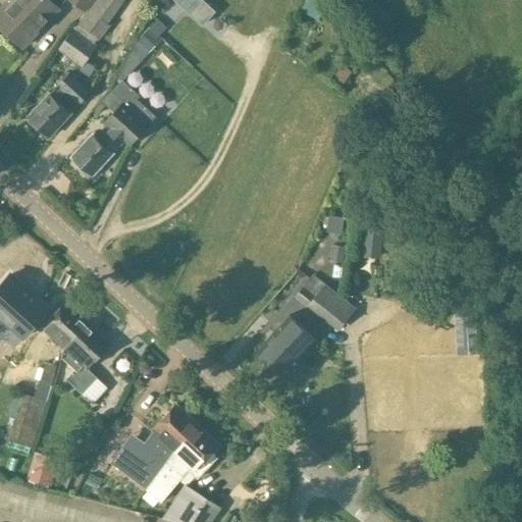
[(16,0),(0,16),(0,27),(21,47),(57,10),(46,0),(16,0)]
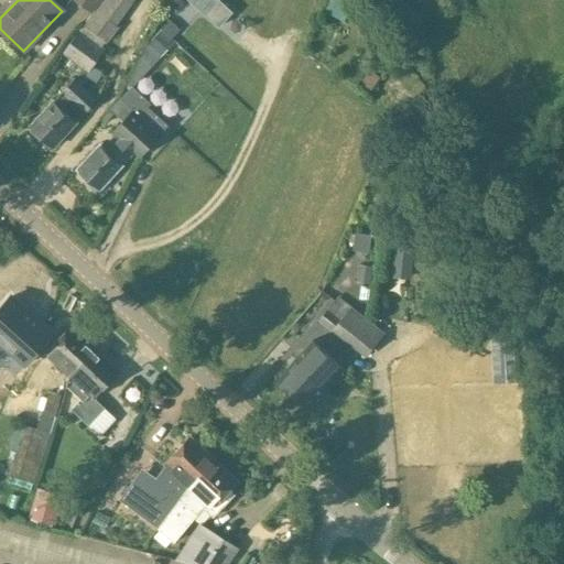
[(101,0),(93,13),(64,55),(89,73),(106,50),(102,47),(106,42),(108,43),(120,28),(118,25),(134,0),(101,0)]
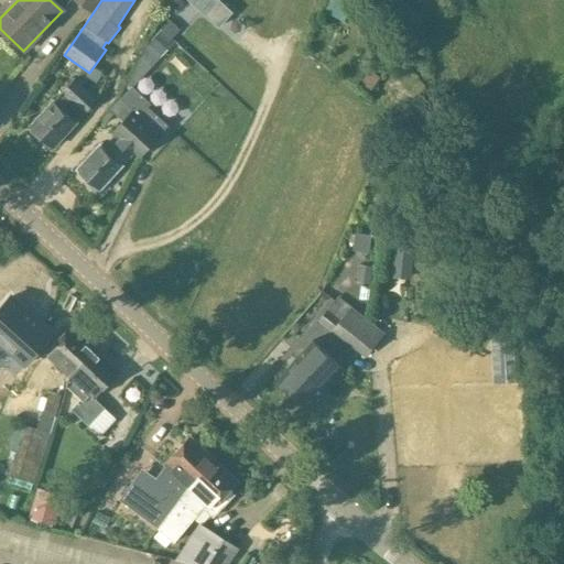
[(73,0),(93,13),(101,0),(73,0)]
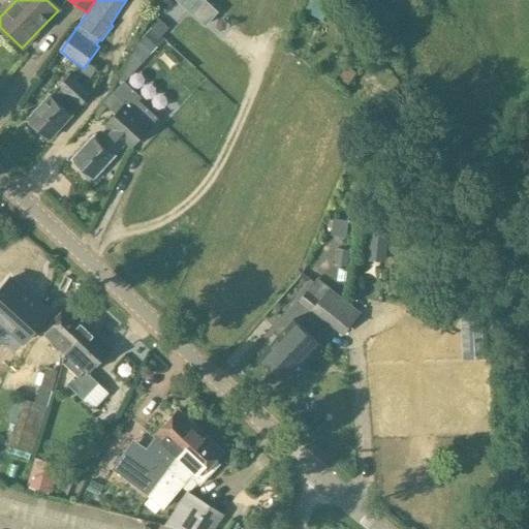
[(206,0),(176,0),(205,26),(218,11),(206,0)]
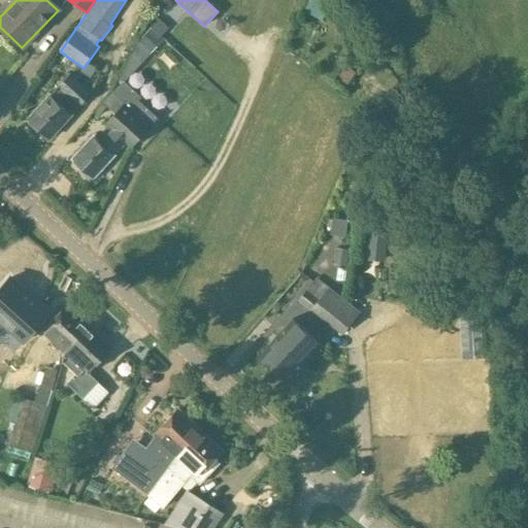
[(311,0),(307,9),(328,19),(336,0),(311,0)]
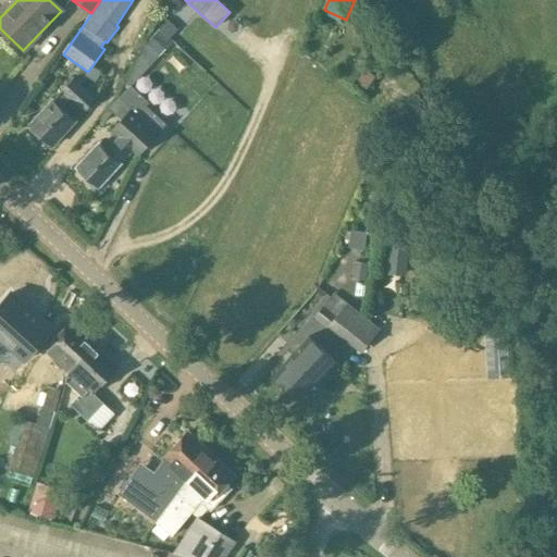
[(169,23),(146,48),(153,56),(170,37),(177,29),(169,23)]
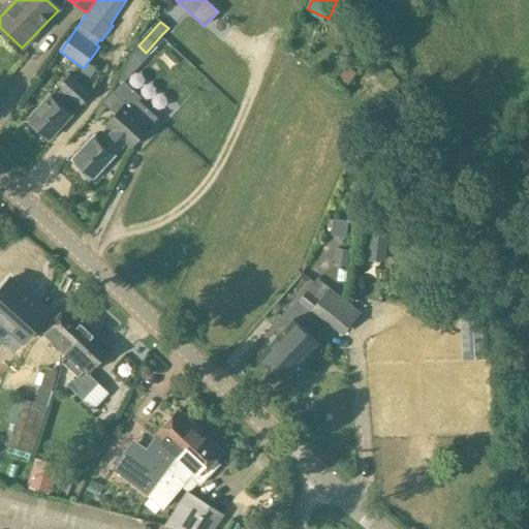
[(51,139),(72,116),(93,94),(69,72),(28,119),(51,139)]
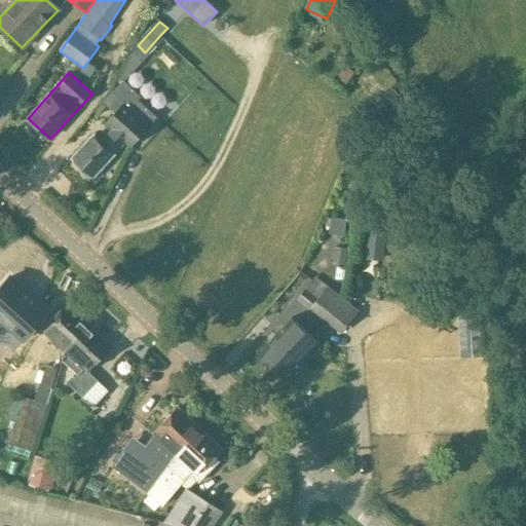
[(92,178),(114,155),(124,144),(130,148),(151,126),(123,103),(104,124),(111,130),(100,143),(92,136),(72,159),(92,178)]
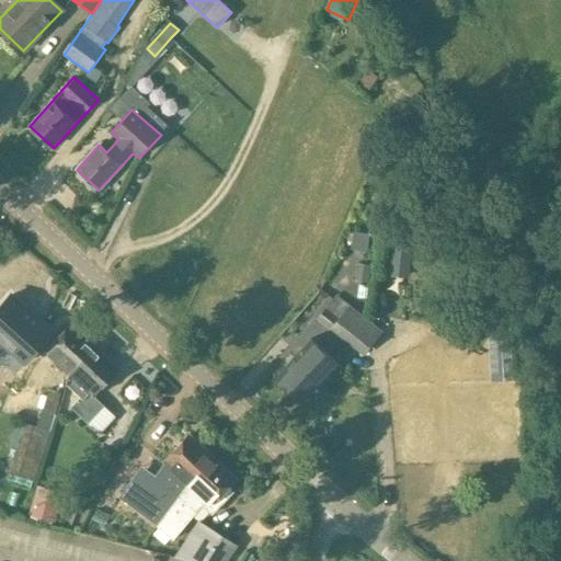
[(368,250),(370,232),(355,231),(353,249),(368,250)]
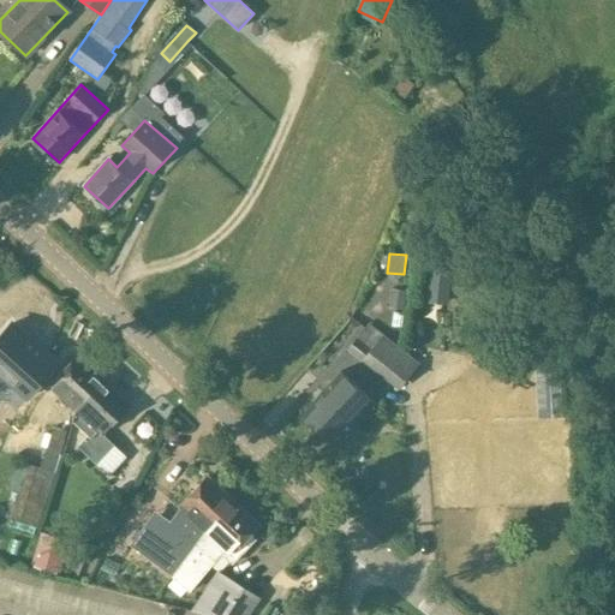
[(430,268),(427,303),(448,305),(453,270),(430,268)]
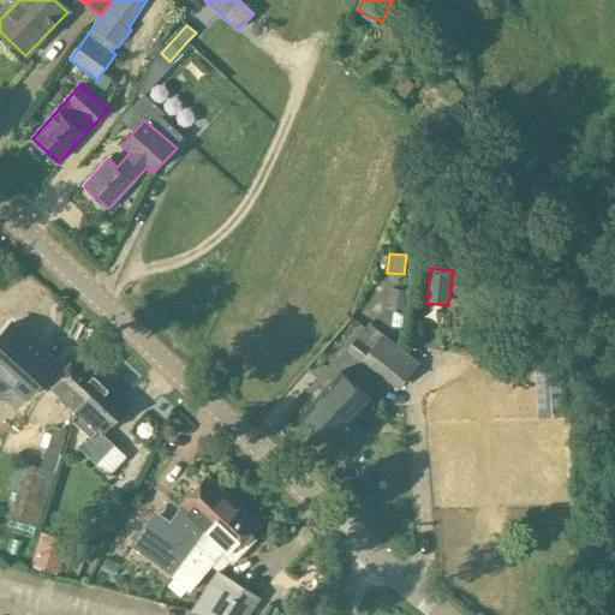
[(405,306),(406,290),(392,288),(390,306),(405,306)]
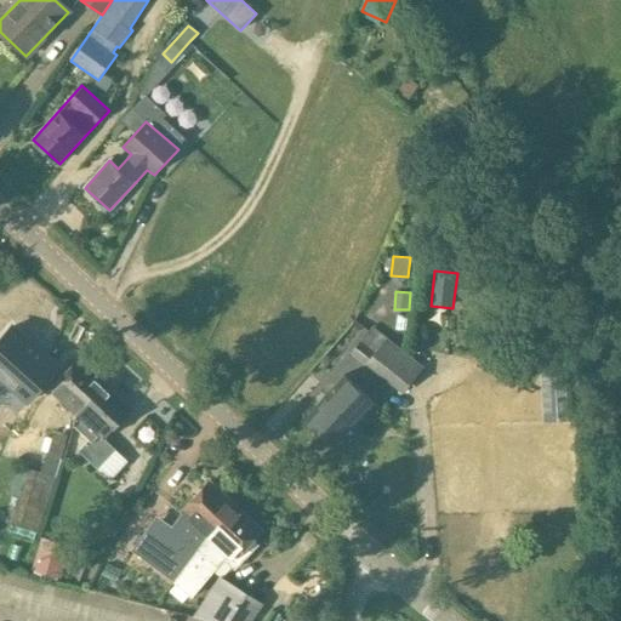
[(372,326),(351,354),(365,366),(366,365),(403,393),(425,368),(387,337),(386,339),(372,326)]
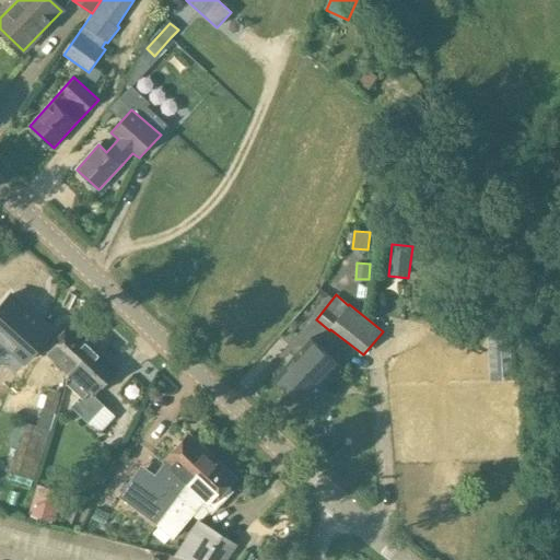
[(13,296),(0,310),(0,338),(28,364),(55,335),(13,296)]
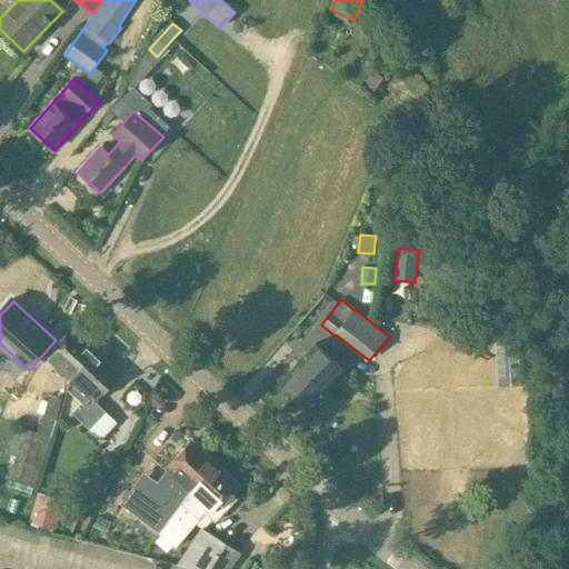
[(522,330),(496,331),(496,345),(505,345),(507,386),(526,385),(522,330)]
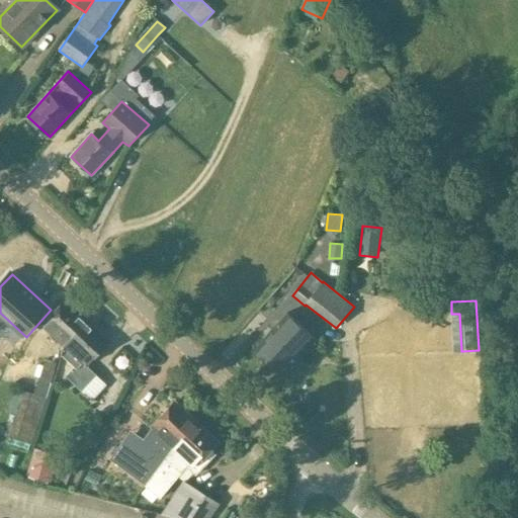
[(254,350),(281,375),(315,339),(286,314),(254,350)]
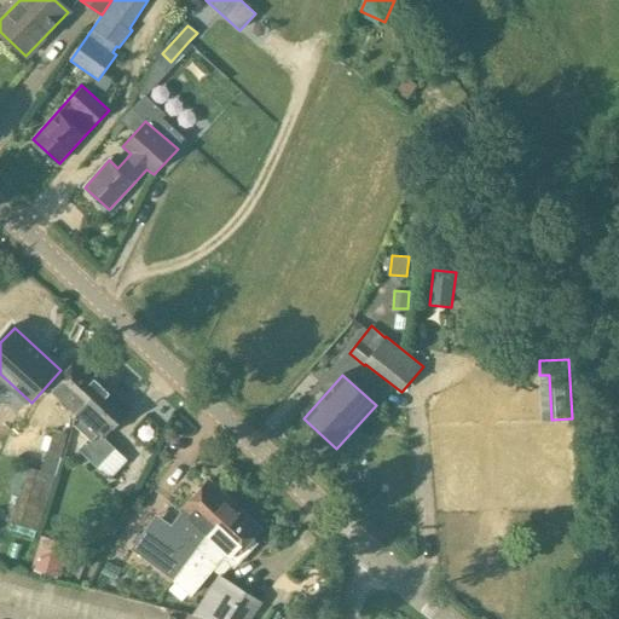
[(77,412),(74,423),(90,438),(79,449),(82,452),(99,467),(110,479),(128,461),(116,449),(104,437),(131,406),(105,382),(77,412)]
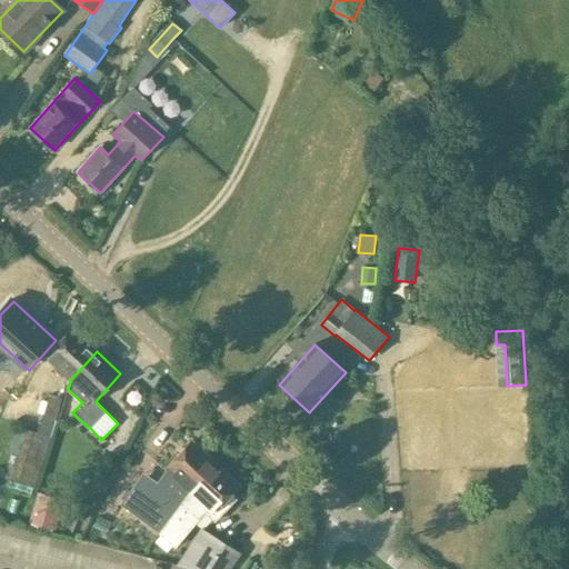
[(62,399),(50,395),(48,402),(42,400),(38,412),(43,415),(38,432),(36,431),(20,483),(13,481),(12,488),(32,493),(33,488),(36,489),(62,399)]
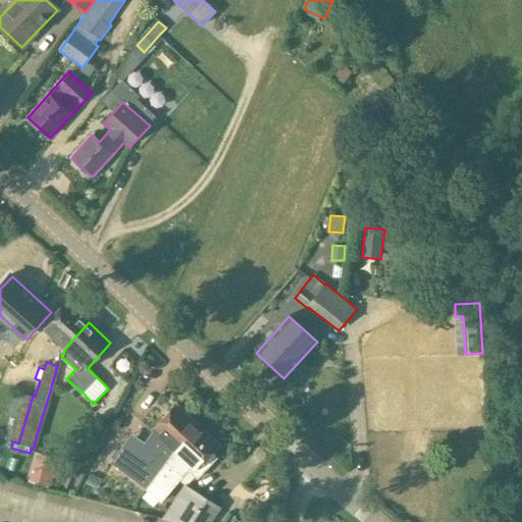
[(111,463),(147,489),(174,451),(199,425),(176,404),(152,430),(153,430),(144,444),(133,435),(111,463)]
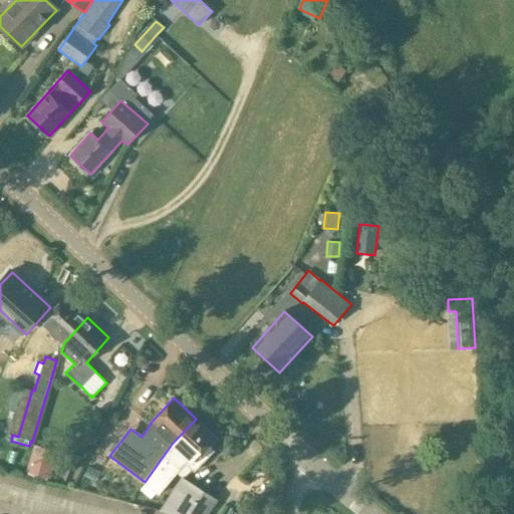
[(214,452),(210,448),(218,440),(196,419),(172,444),(145,482),(144,483),(159,495),(185,464),(195,472),(214,452)]
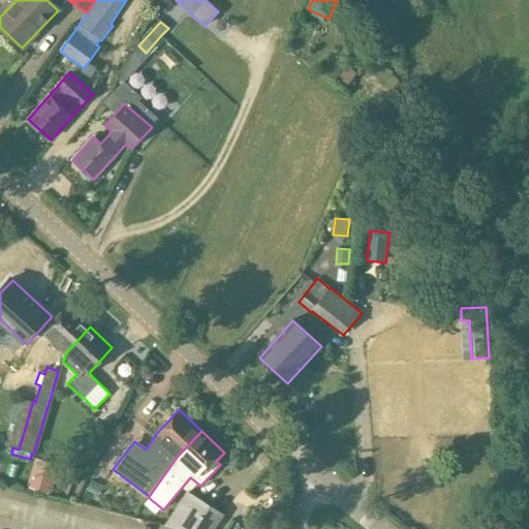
[(36,458),(27,486),(52,493),(60,465),(36,458)]
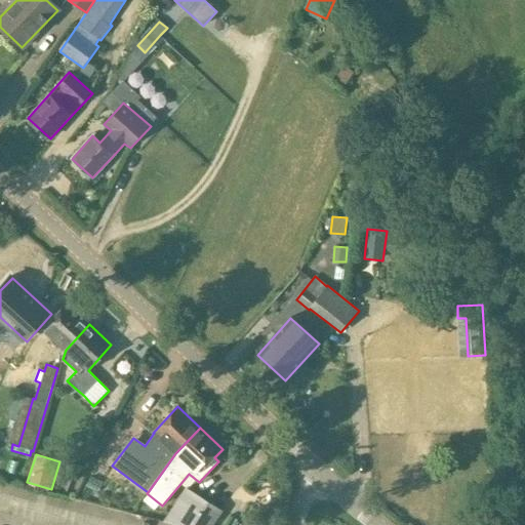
[(213,524),(224,512),(186,487),(162,522),(173,524),(213,524)]
